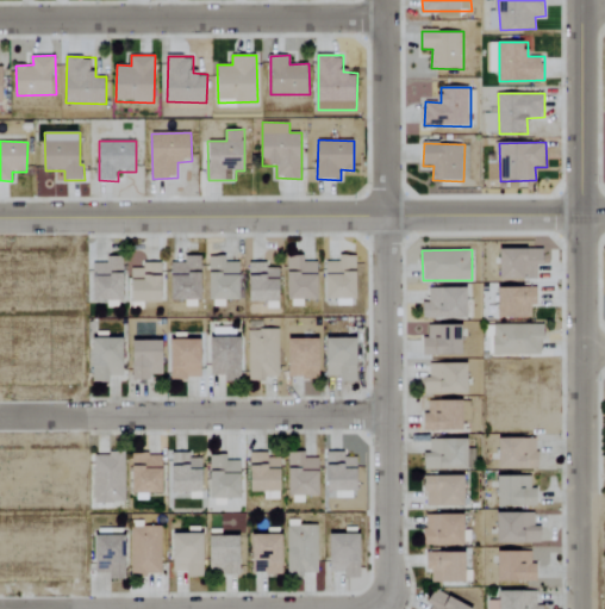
[(498,249),(499,280),(540,279),(540,265),(544,265),(544,249),(498,249)]
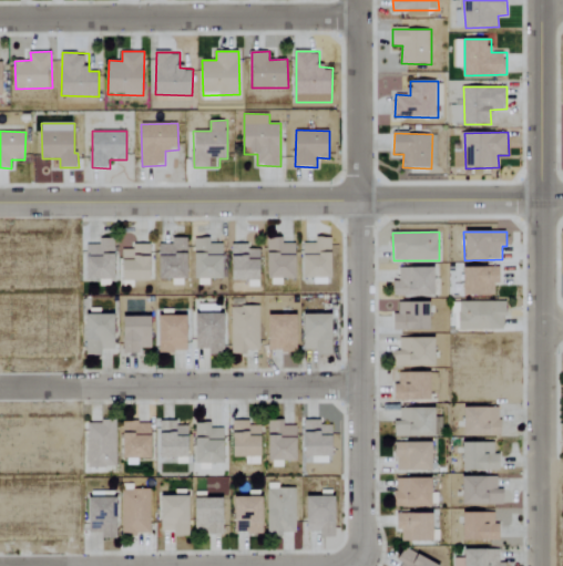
[(150,281),(150,245),(139,245),(139,233),(120,234),(121,281),(150,281)]
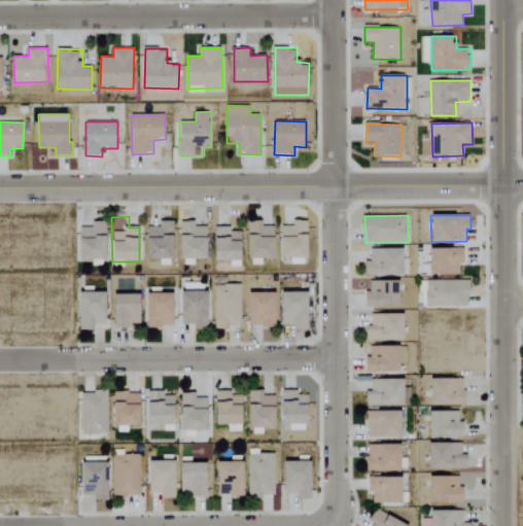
[(174,221),(162,221),(162,226),(147,226),(147,259),(175,259),(174,221)]
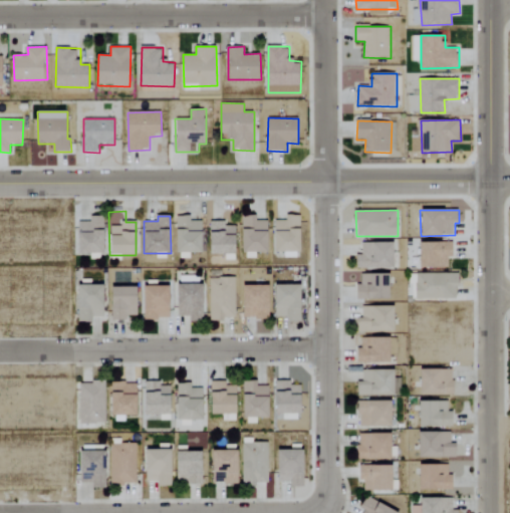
[(176,216),(176,253),(202,253),(202,221),(192,221),(192,216),(176,216)]
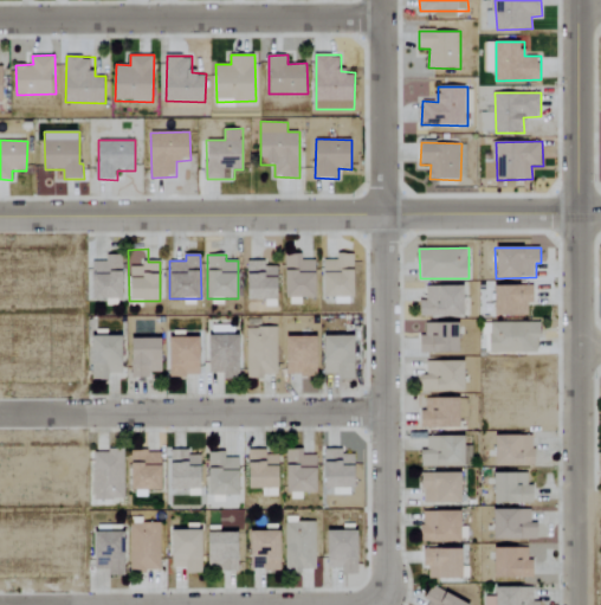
[(315,259),(303,261),(303,255),(284,255),(285,300),(316,298),(315,259)]
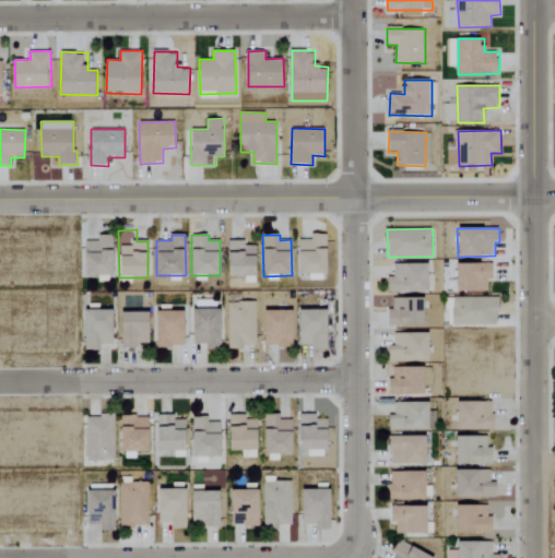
[(298,274),(327,275),(328,235),(311,235),(311,240),(298,239),(298,274)]
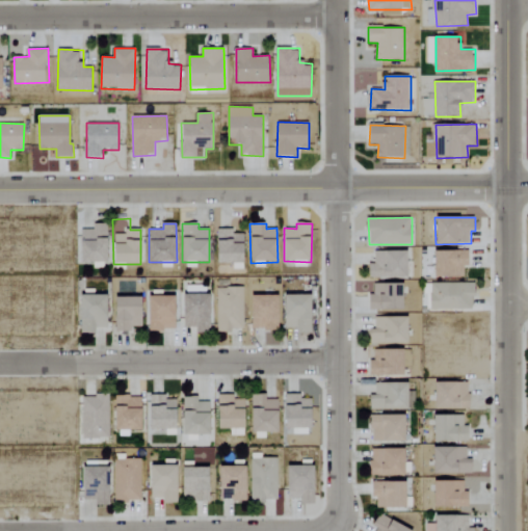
[(80,230),(80,263),(107,263),(108,224),(94,224),(94,230),(80,230)]
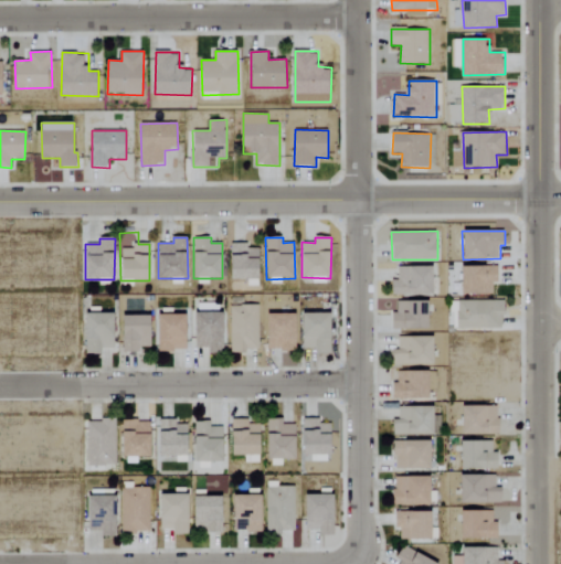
[(258,280),(258,248),(250,248),(249,244),(230,244),(230,280),(258,280)]
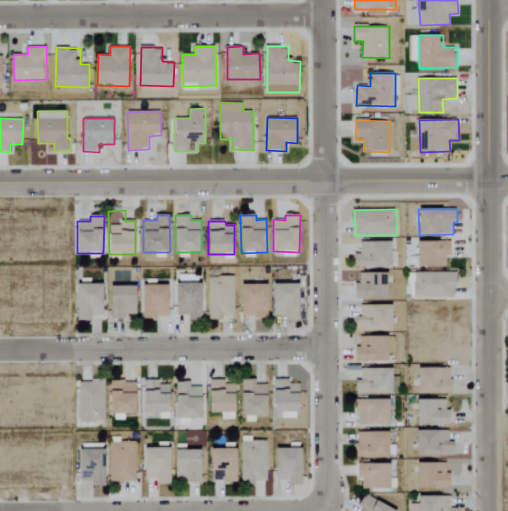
[(452,241),(417,242),(418,267),(448,267),(448,256),(453,256),(452,241)]
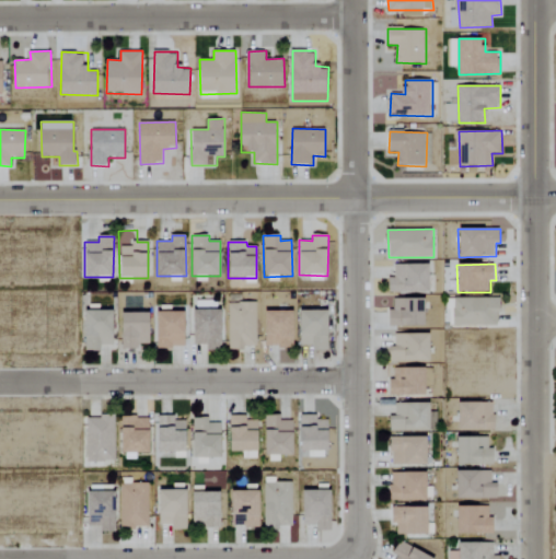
[(390,278),(390,293),(428,293),(429,265),(396,265),(396,278),(390,278)]
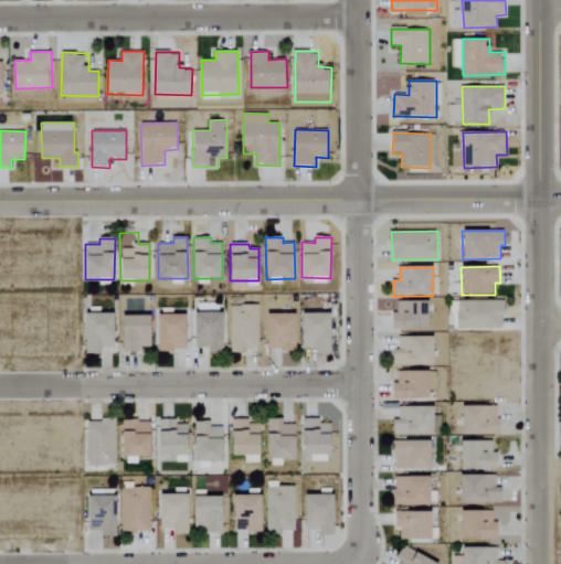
[(393,312),(393,330),(430,331),(430,302),(399,301),(399,312),(393,312)]
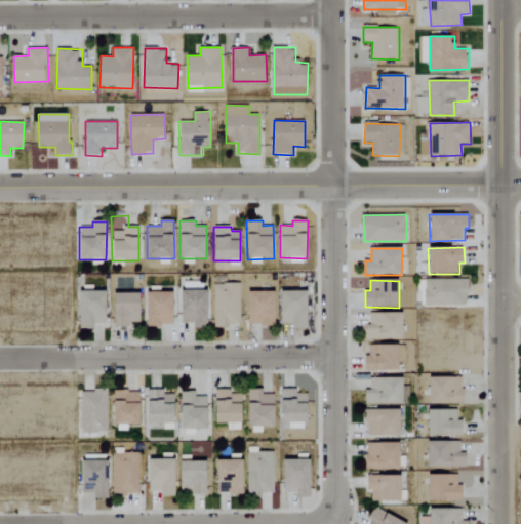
[(426,306),(469,305),(468,280),(426,280),(426,306)]
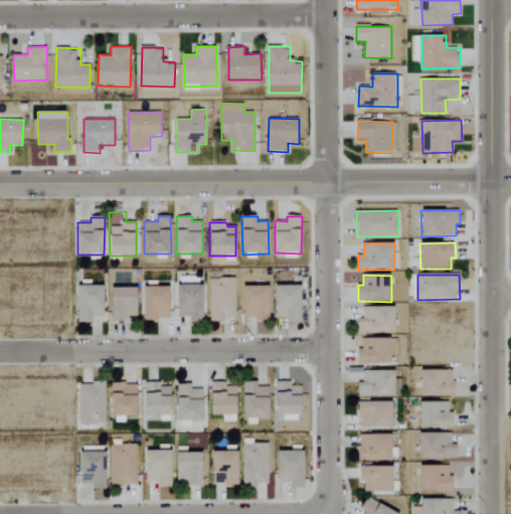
[(177,285),(177,316),(192,316),(192,321),(204,321),(204,278),(183,278),(183,285),(177,285)]
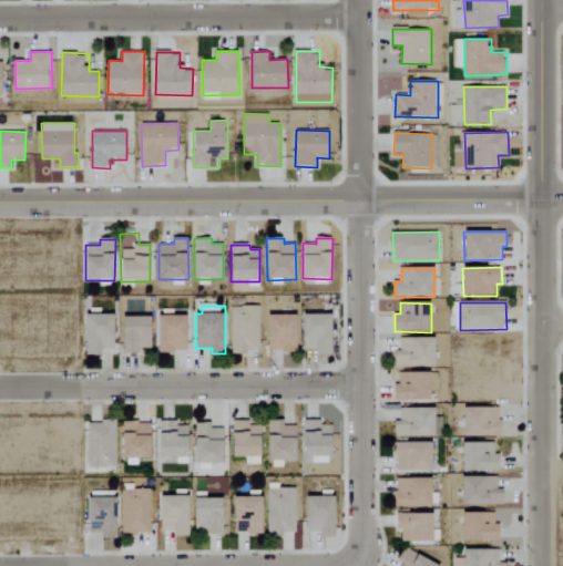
[(262,307),(232,307),(233,352),(262,351),(262,307)]
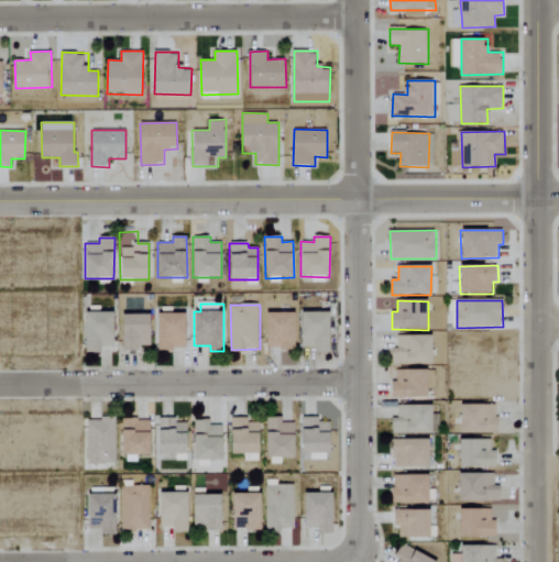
[(113,312),(85,313),(85,352),(102,352),(102,346),(113,345),(113,312)]
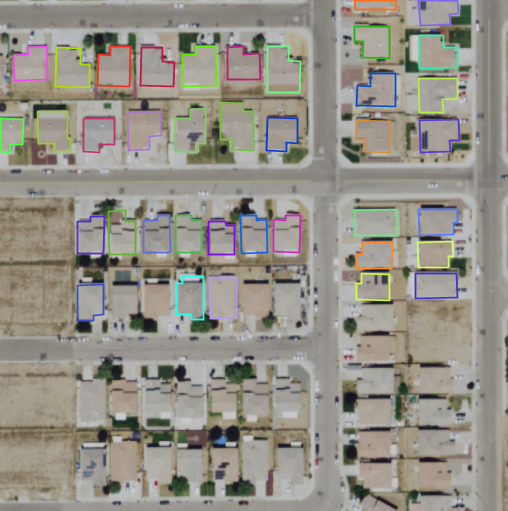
[(266,284),(242,285),(243,316),(267,315),(266,284)]
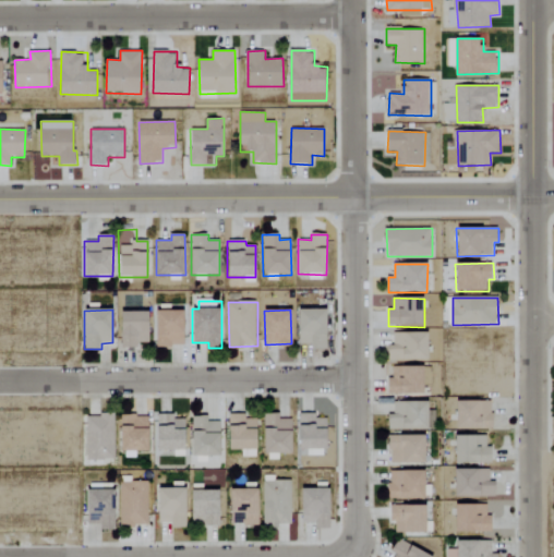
[(184,311),(155,312),(156,346),(184,344),(184,311)]
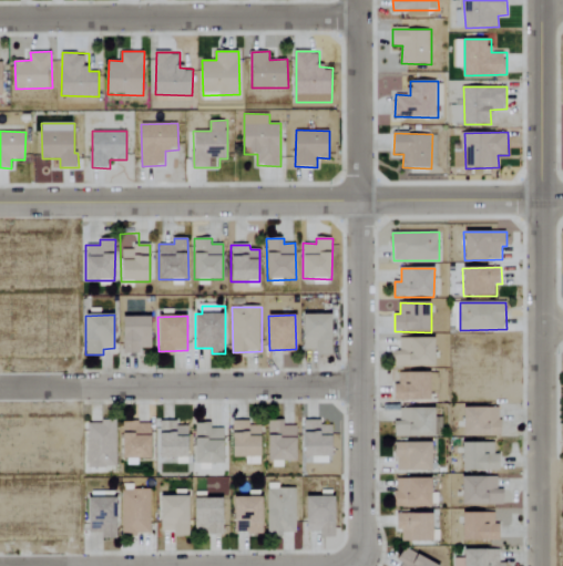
[(331,316),(303,316),(304,349),(318,349),(318,353),(333,353),(331,316)]
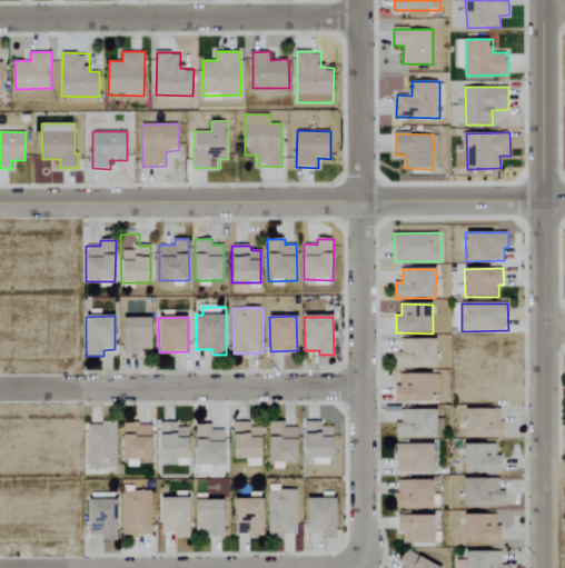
[(150,318),(121,319),(122,354),(141,354),(141,349),(151,348),(150,318)]
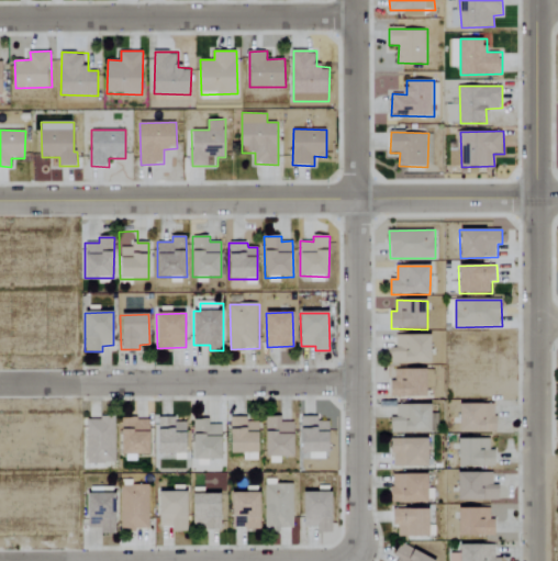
[(391,347),(392,362),(432,361),(431,335),(398,336),(398,346),(391,347)]
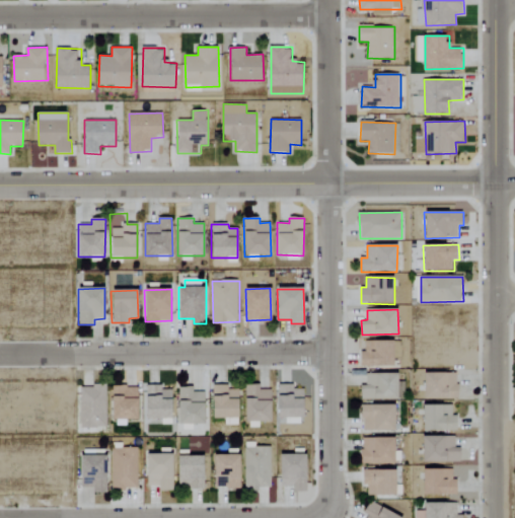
[(393,340),(366,340),(367,350),(362,350),(362,366),(393,365),(393,340)]
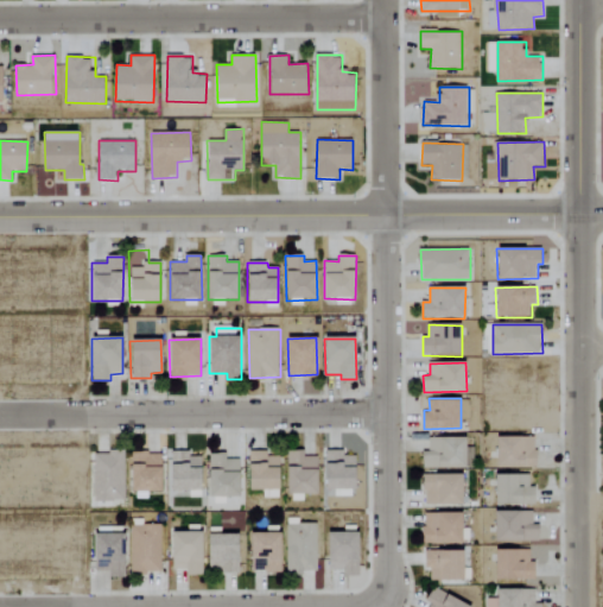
[(537,435),(495,437),(496,467),(538,466),(537,435)]
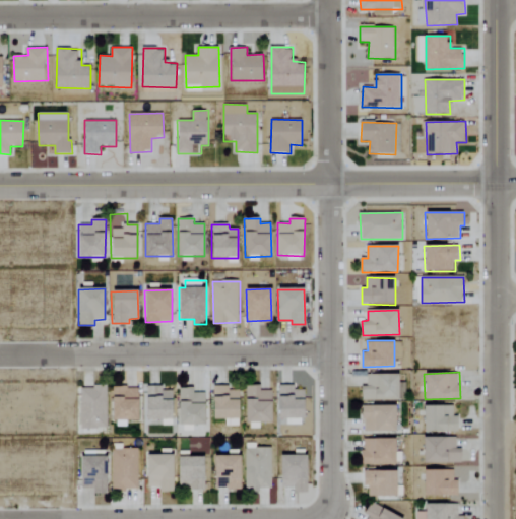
[(399,400),(399,374),(369,373),(369,385),(363,385),(363,399),(399,400)]
